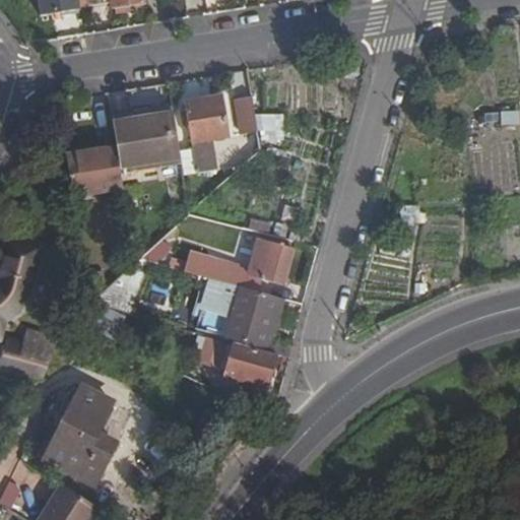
[(77,0),(79,8),(111,3),(113,8),(143,3),(142,0),(77,0)]
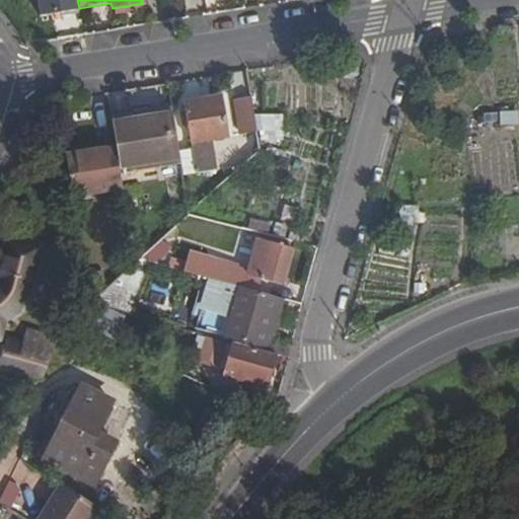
[(214,141),(229,138),(221,97),(186,103),(197,172),(218,169),(214,141)]
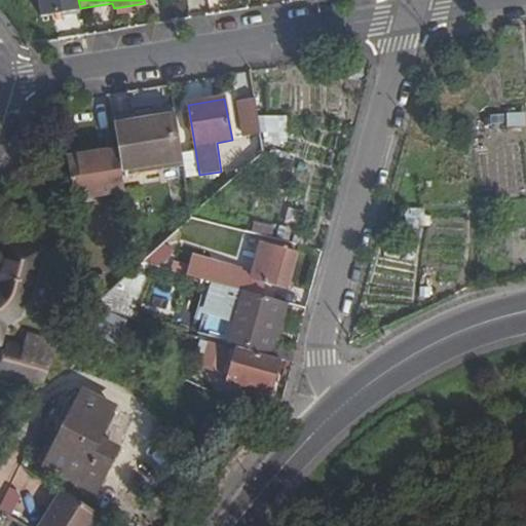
[(256,99),(239,102),(243,132),(248,138),(262,135),(256,99)]
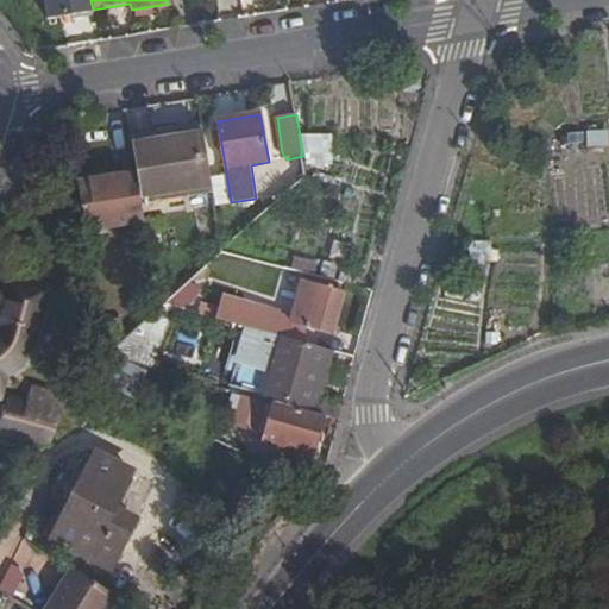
[(415,124),(405,121),(401,132),(410,136),(415,124)]
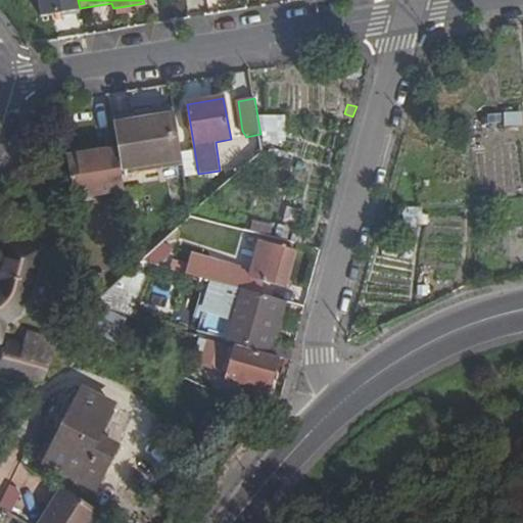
[(183,159),(175,113),(113,124),(117,150),(119,158),(121,170),(183,159)]
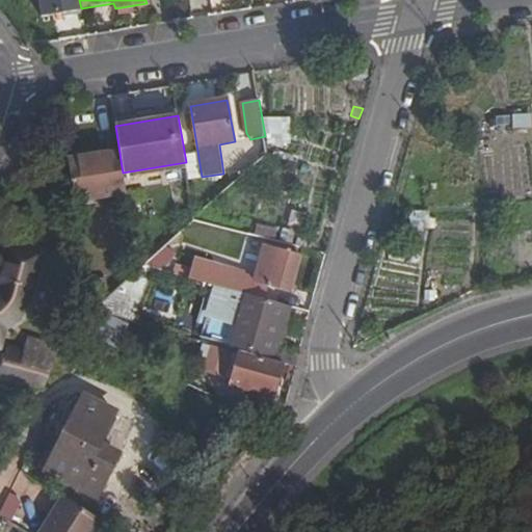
[(513,117),(504,118),(506,129),(514,128),(513,117)]
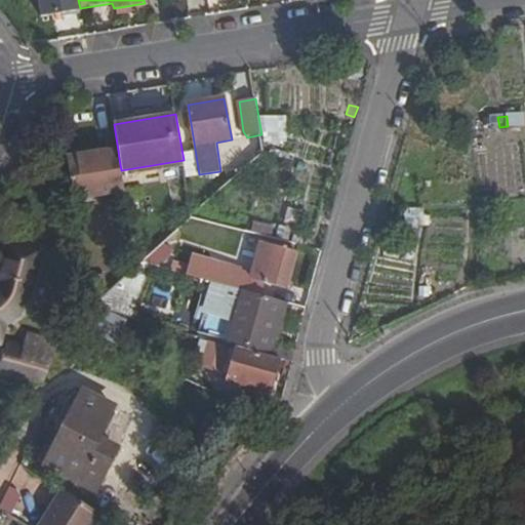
[(512,117),(514,128),(521,127),(520,116),(512,117)]
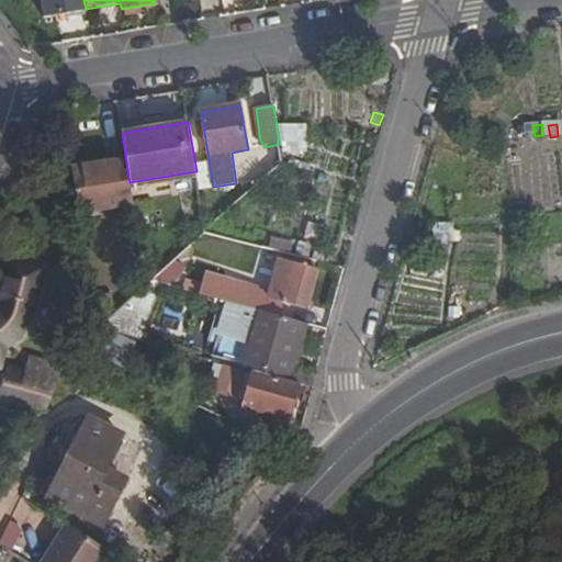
[(126,161),(74,171),(81,214),(134,205),(130,182),(127,170),(126,161)]
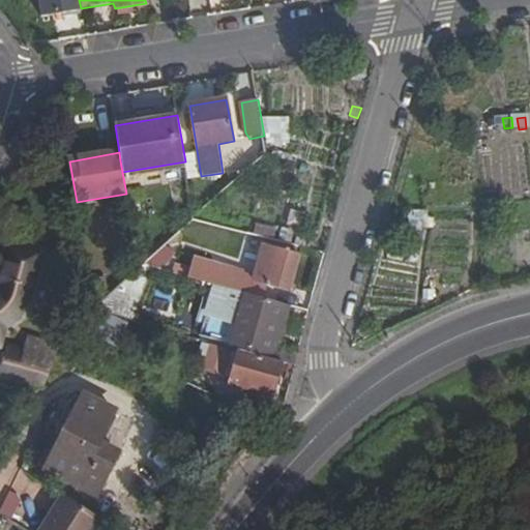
[(271,239),(282,242),(283,236),(272,233),(271,239)]
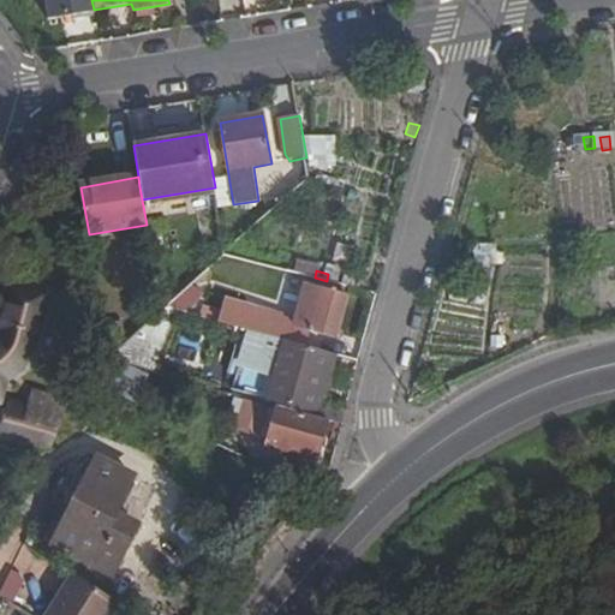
[(294,322),(294,324),(312,330),(336,336),(347,296),(304,284),(294,322)]
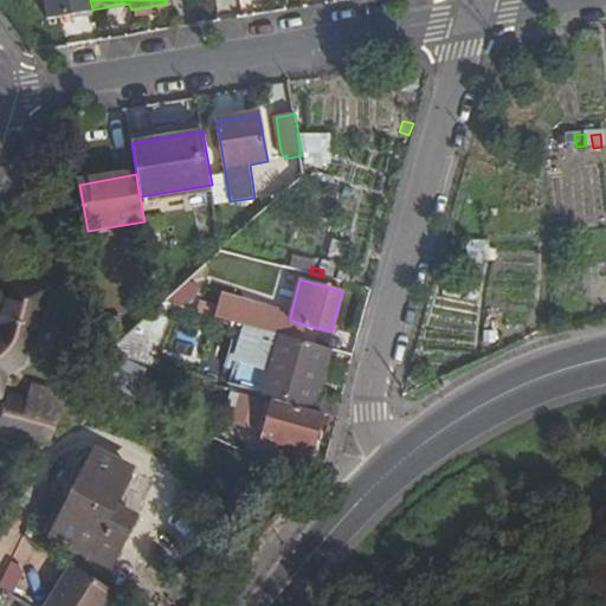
[(0,397),(0,398),(7,371),(23,358),(32,341),(47,290),(14,281),(4,322),(0,328),(0,397)]
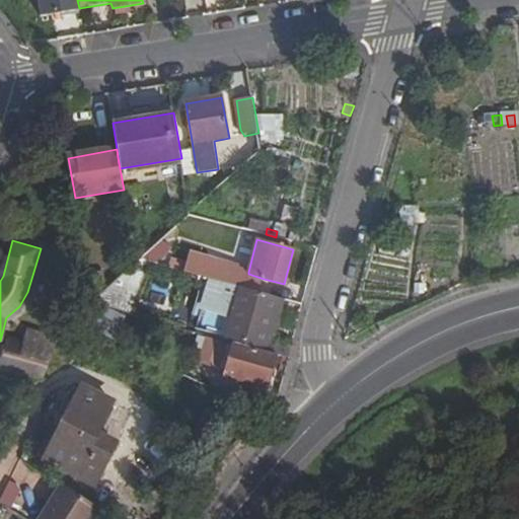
[(248,272),(189,255),(184,273),(207,279),(260,293),(264,279),(248,274),(248,272)]
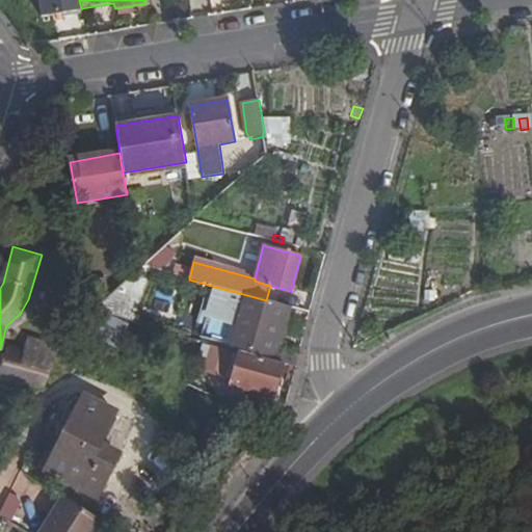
[(130,321),(176,276),(143,268),(138,272),(96,311),(130,321)]
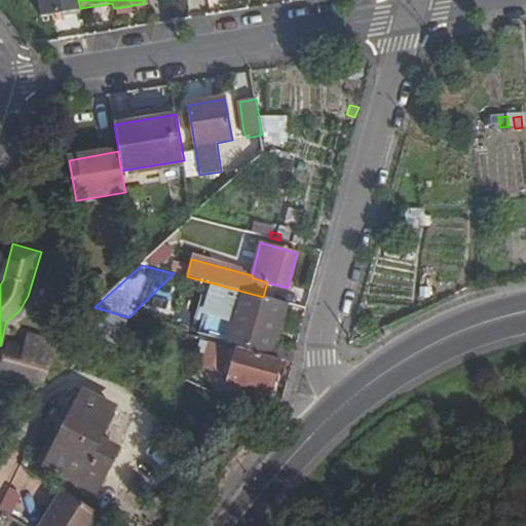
[(269,350),(283,302),(263,297),(210,283),(196,331),(269,350)]
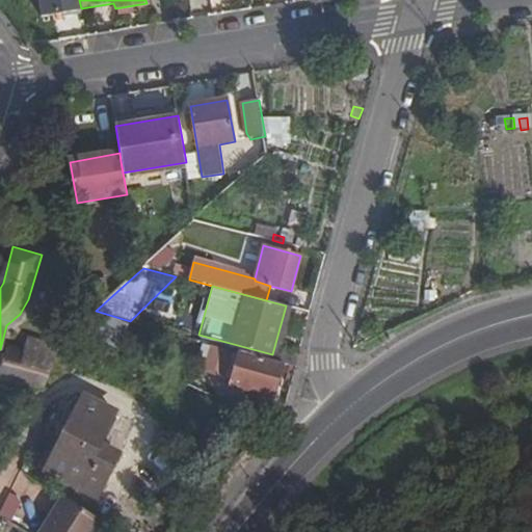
[(124,330),(101,319),(91,338),(114,349),(124,330)]
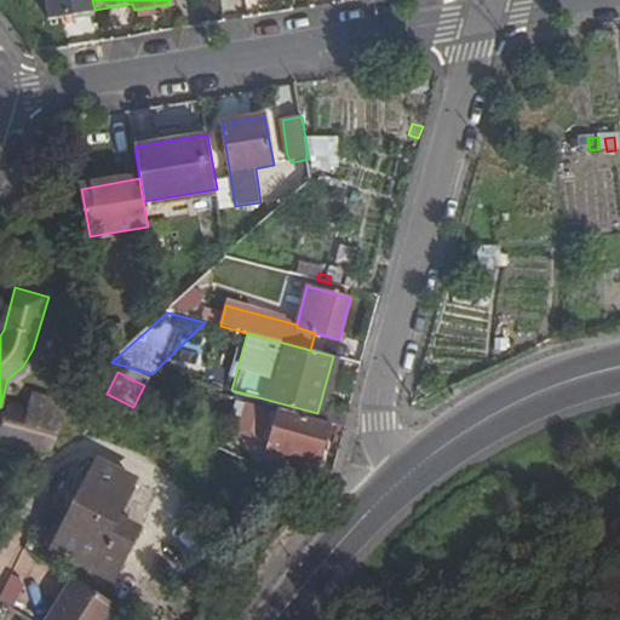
[(97,403),(103,392),(91,386),(82,397),(97,403)]
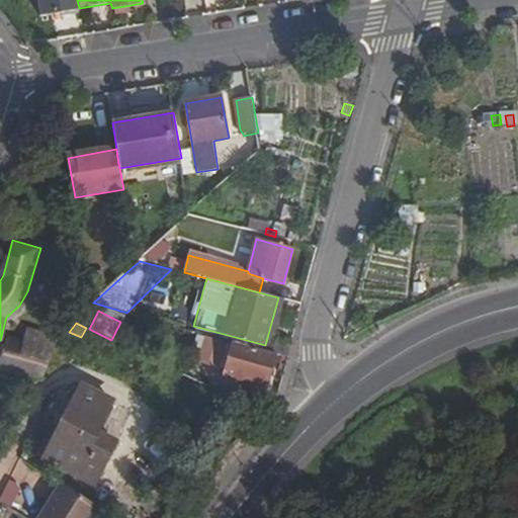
[(2,369),(39,379),(53,354),(57,345),(61,340),(29,332),(26,344),(10,340),(2,369)]
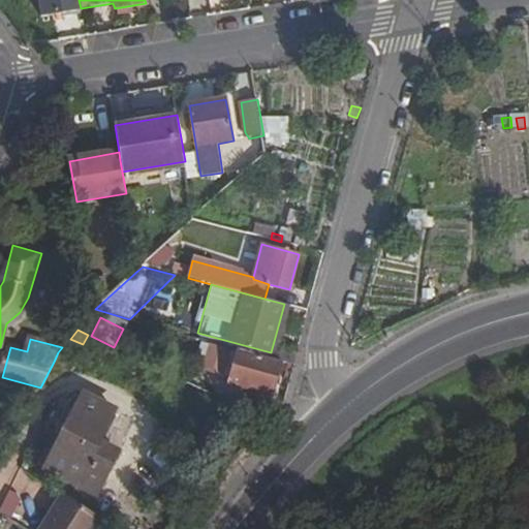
[(283,363),(294,366),(299,350),(277,344),(273,360),(283,363)]
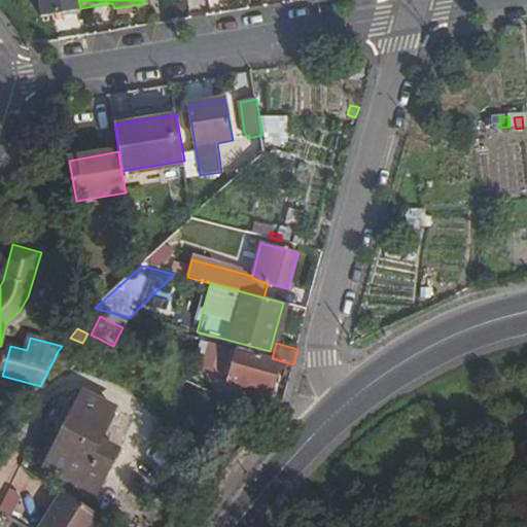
[(282,361),(272,358),(236,348),(227,381),(240,385),(239,390),(254,395),(256,390),(272,394),(282,361)]
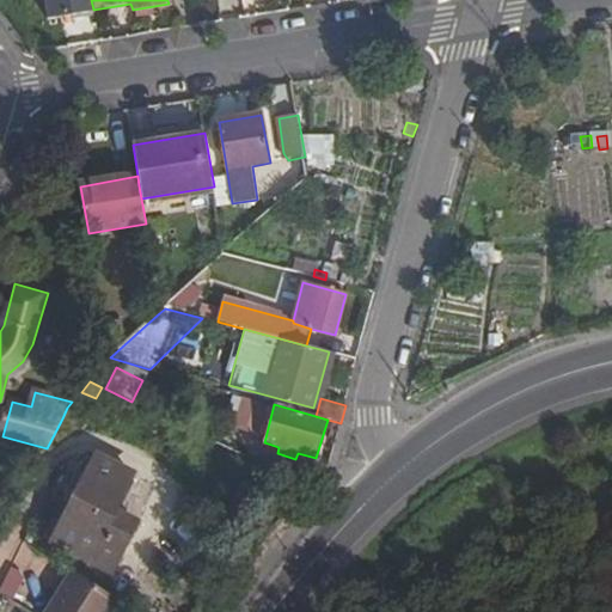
[(53,542),(110,573),(135,526),(114,514),(135,475),(97,456),(53,542)]
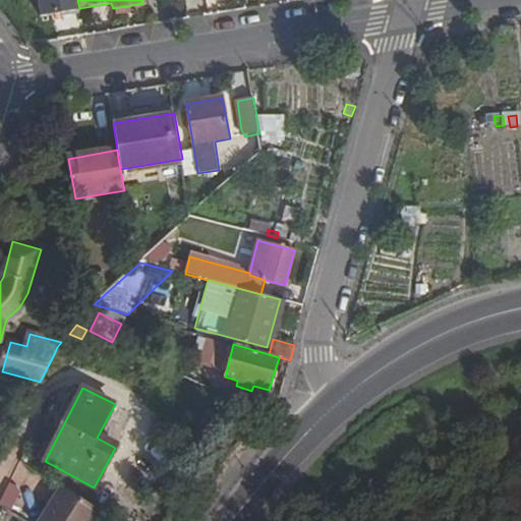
[(95,520),(101,511),(62,486),(40,520),(95,520)]
